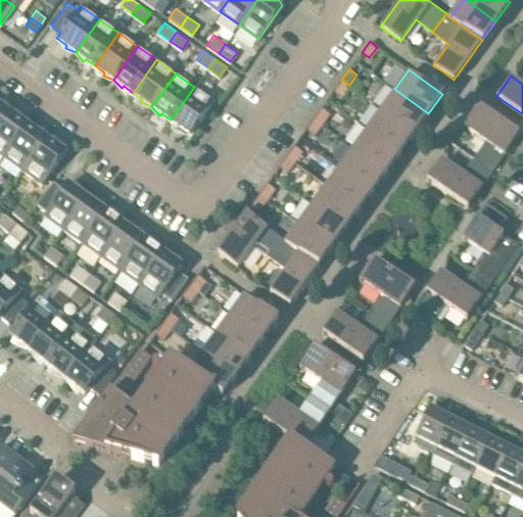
[(349,85),(341,80),(334,90),(341,95),(349,85)]
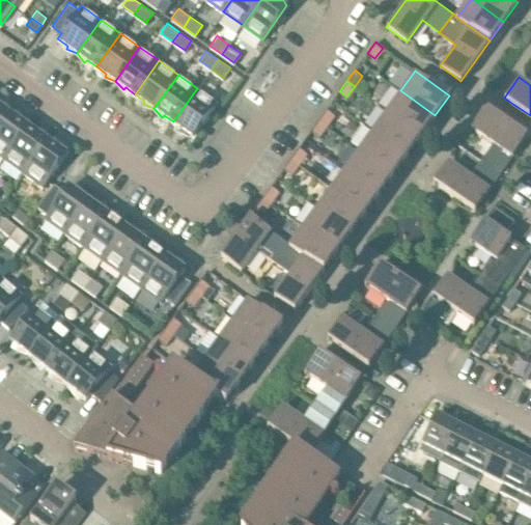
[(197,88),(173,121),(183,129),(182,132),(193,136),(217,103),(197,88)]
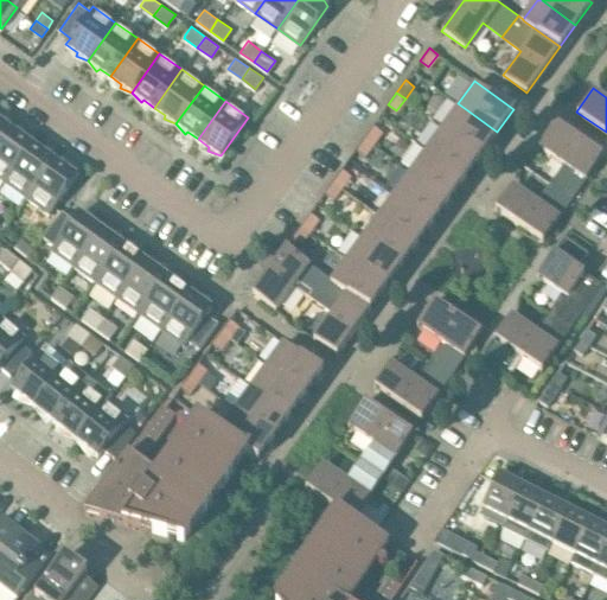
[(497,132),(458,103),(442,126),(481,154),(497,132)]
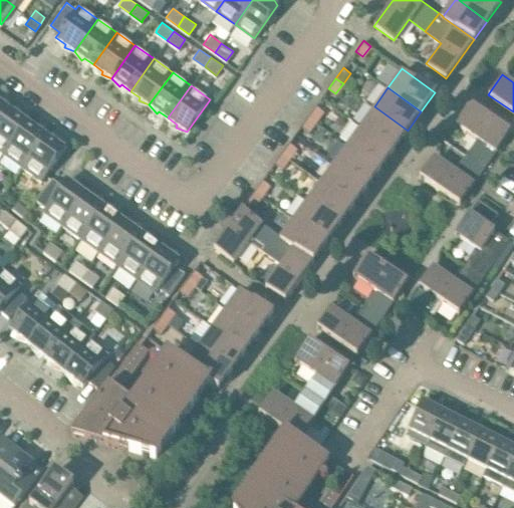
[(0,117),(8,107),(0,100),(0,98),(0,97),(0,117)]
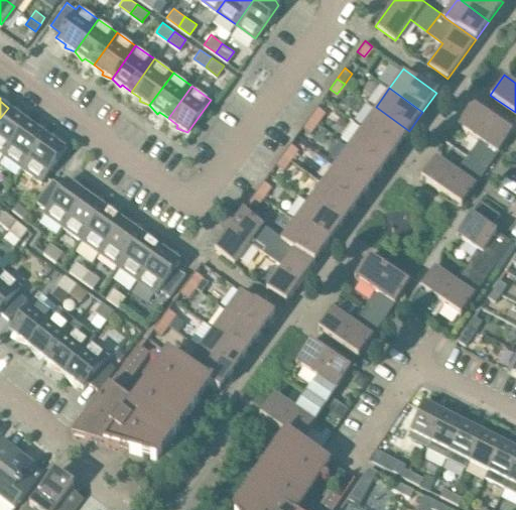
[(472,103),(458,123),(479,137),(468,154),(487,167),(512,130),(472,103)]
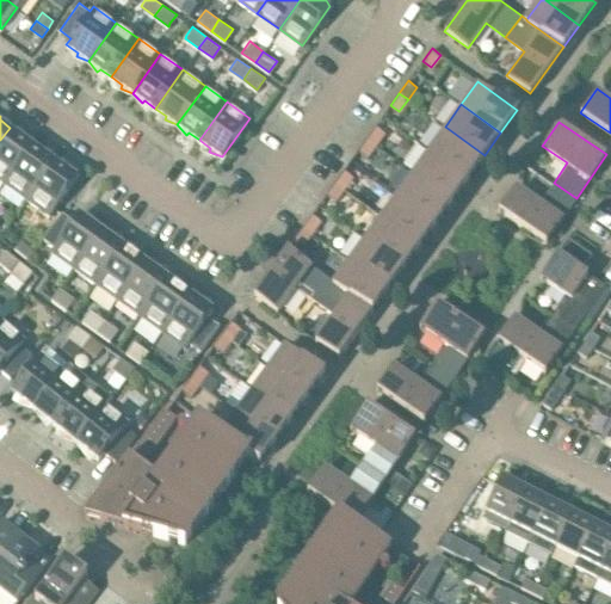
[(366,137),(376,143),(384,131),(376,124),(366,137)]
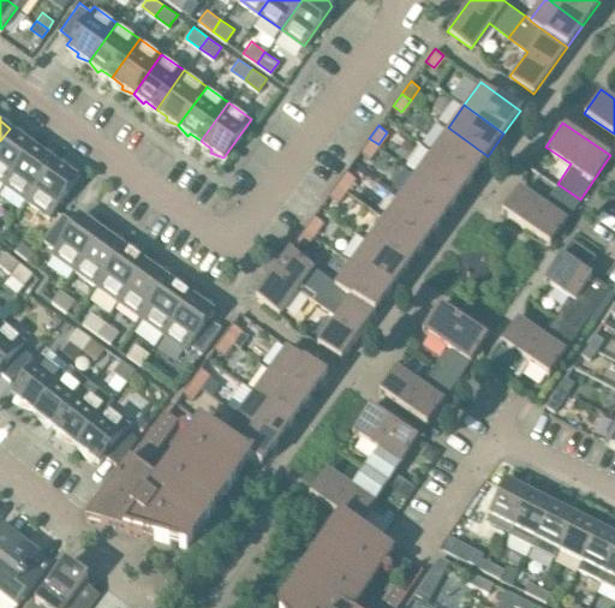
[(431,149),(472,178),(488,156),(448,127),(431,149)]
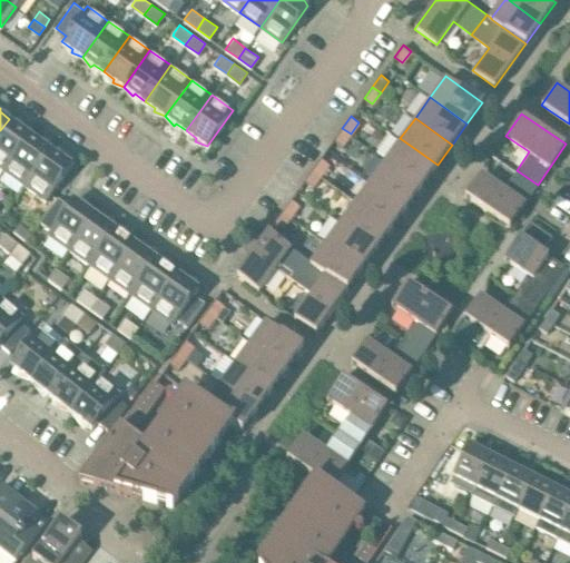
[(9,119),(0,130),(0,166),(3,169),(30,134),(21,124),(19,126),(9,119)]
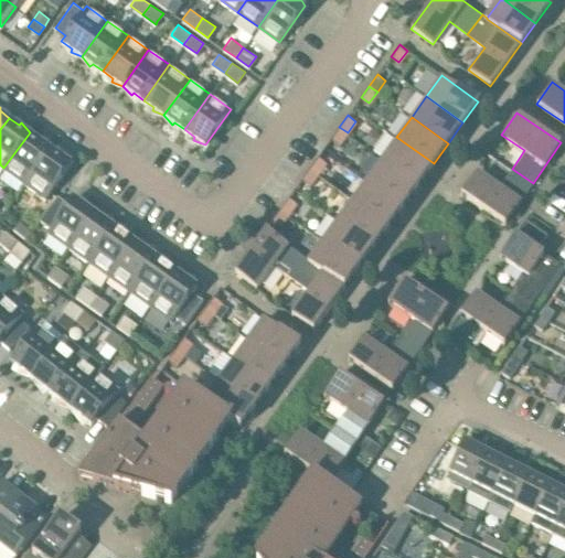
[(348,132),(339,127),(331,138),(339,143),(348,132)]
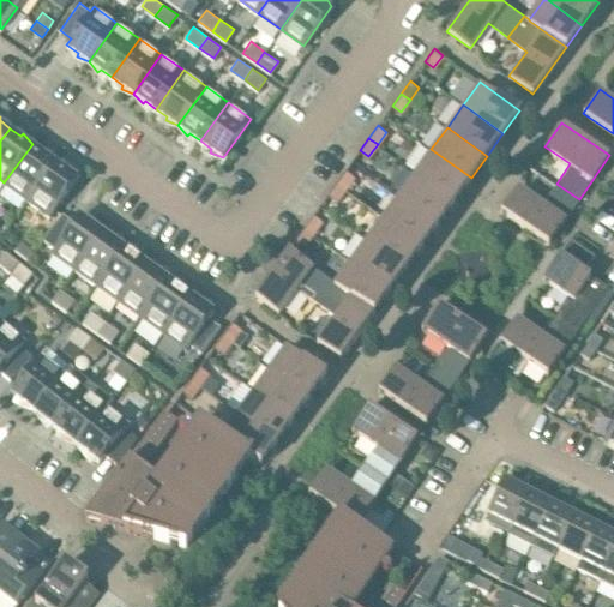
[(26,198),(54,160),(43,152),(44,149),(32,144),(4,182),(26,198)]
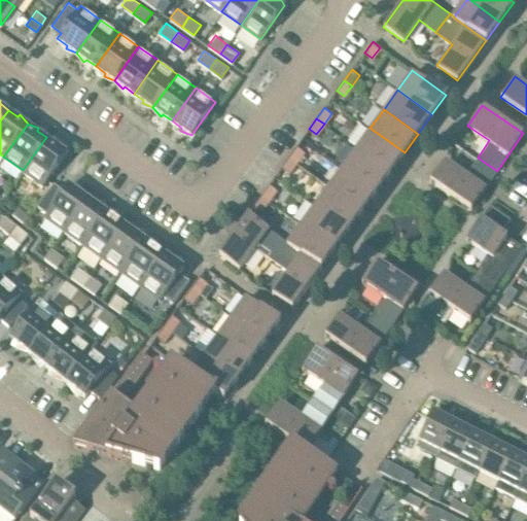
[(356,147),(390,172),(405,152),(370,128),(356,147)]
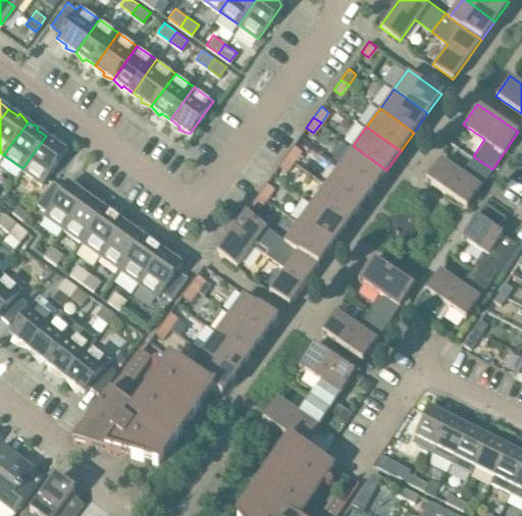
[(46,136),(22,168),(42,183),(65,150),(57,140),(55,142),(46,136)]
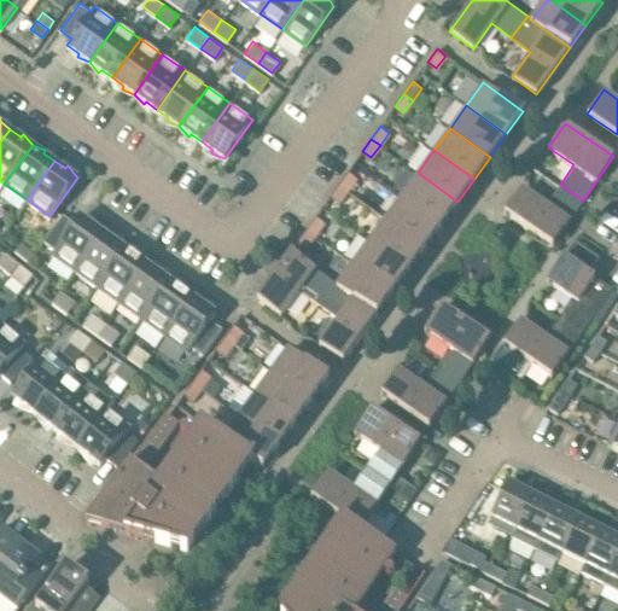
[(339,182),(348,190),(357,178),(348,170),(339,182)]
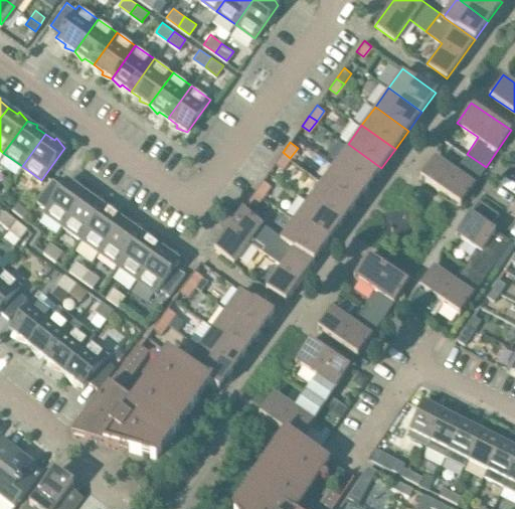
[(334,162),(368,186),(381,168),(348,144),(334,162)]
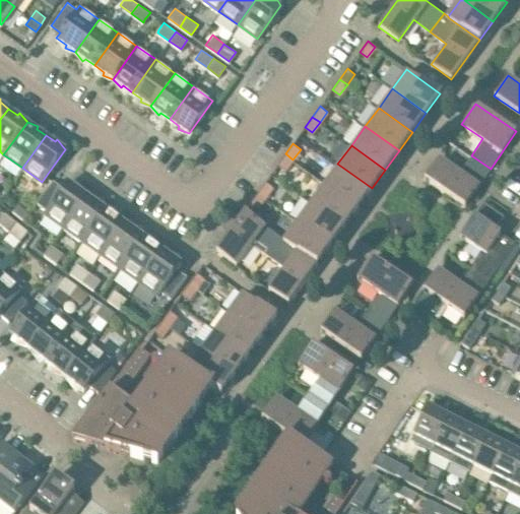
[(277,165),(285,170),(293,159),(285,153),(277,165)]
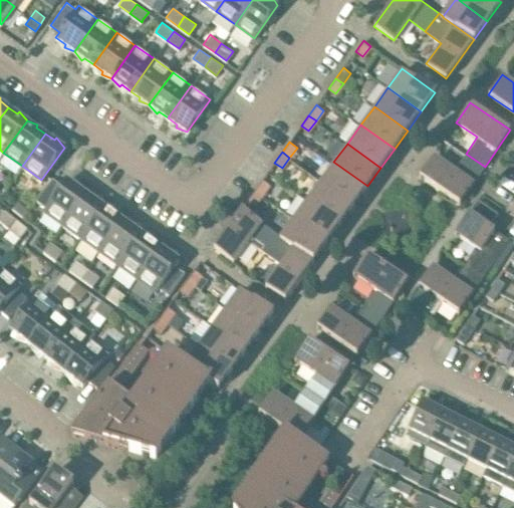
[(434,155),(420,176),(460,203),(485,167),(466,154),(455,170),(434,155)]
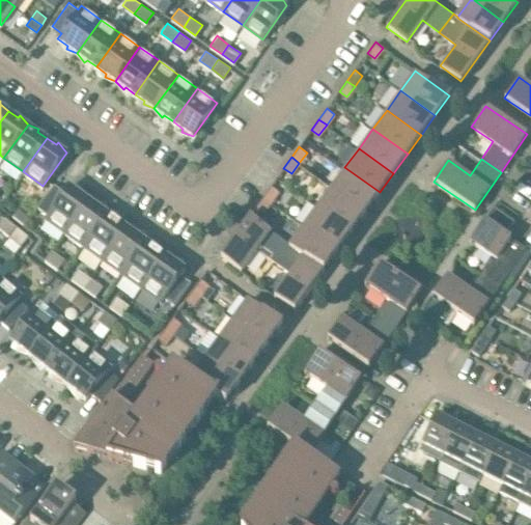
[(331,186),(365,212),(380,192),(344,167),(331,186)]
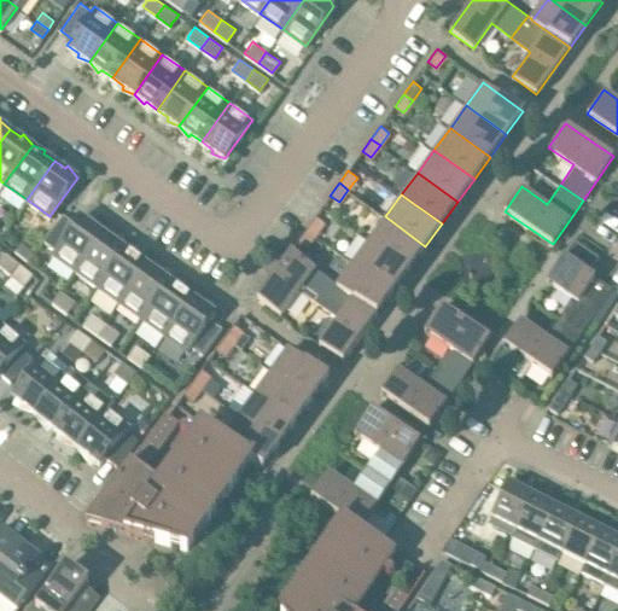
[(75,271),(103,231),(94,220),(91,222),(80,215),(75,221),(63,213),(44,240),(56,249),(52,254),(75,271)]
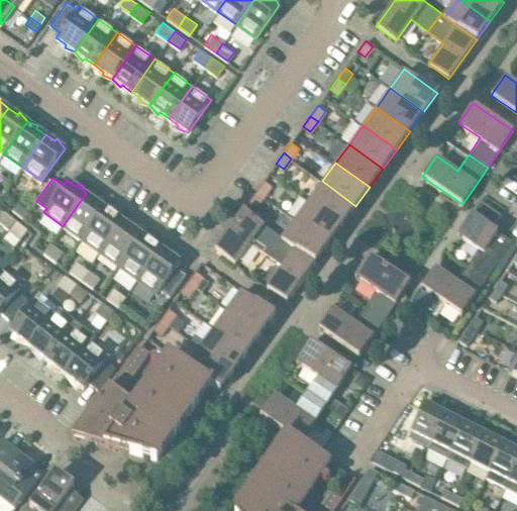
[(256,190),(264,196),(272,185),(264,180),(256,190)]
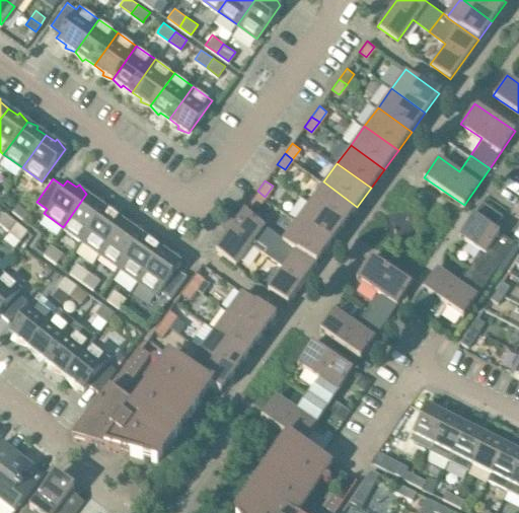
[(310,201),(344,225),(357,207),(323,181),(310,201)]
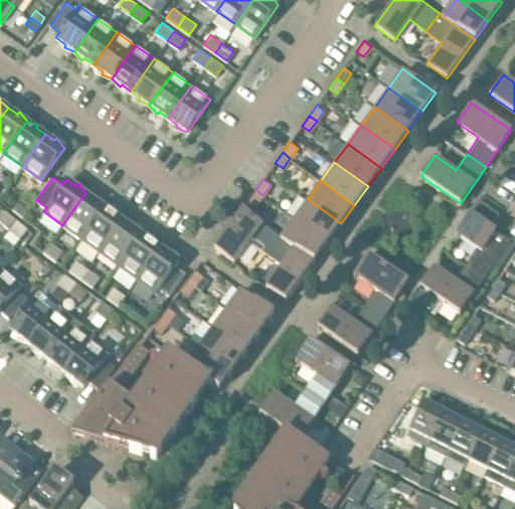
[(247,200),(255,205),(263,195),(255,189),(247,200)]
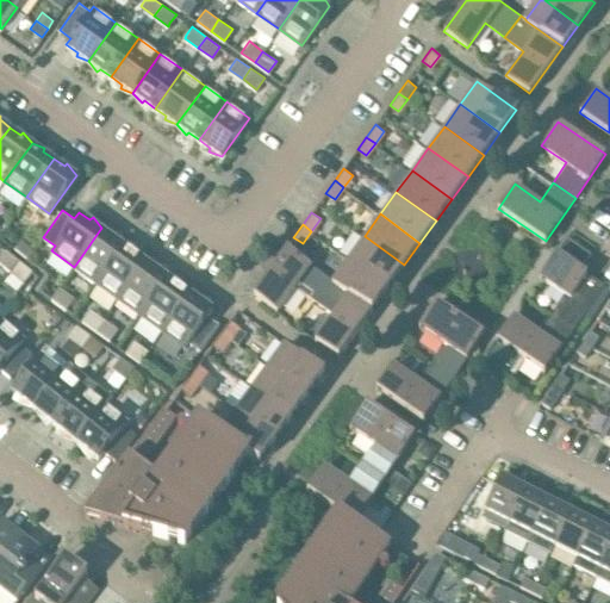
[(95,283),(124,244),(113,236),(114,232),(101,228),(74,267),(95,283)]
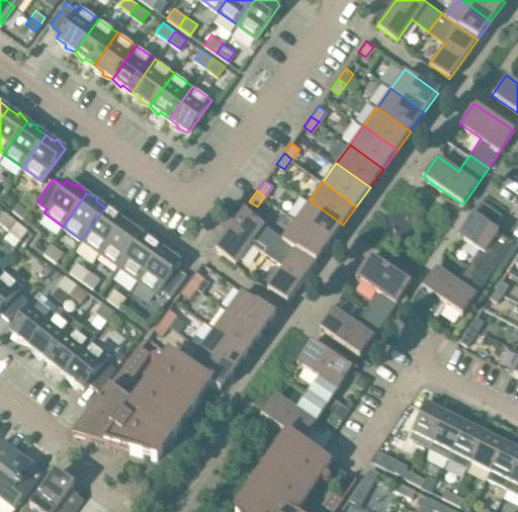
[(19,200),(12,209),(23,219),(30,209),(19,200)]
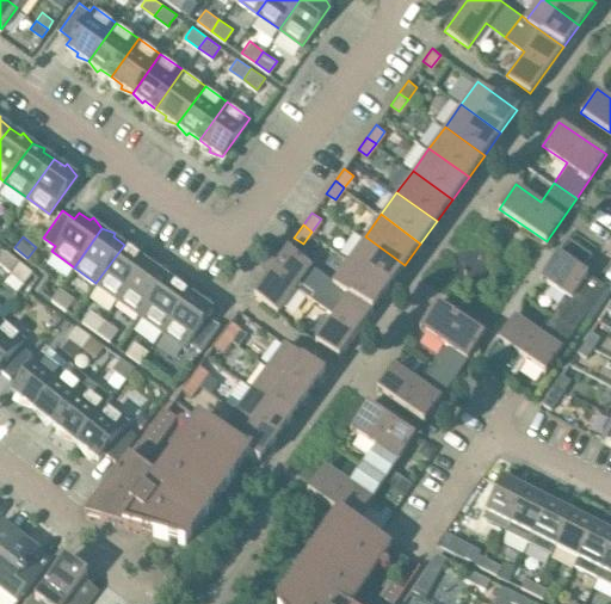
[(349,258),(388,287),(405,265),(365,236),(349,258)]
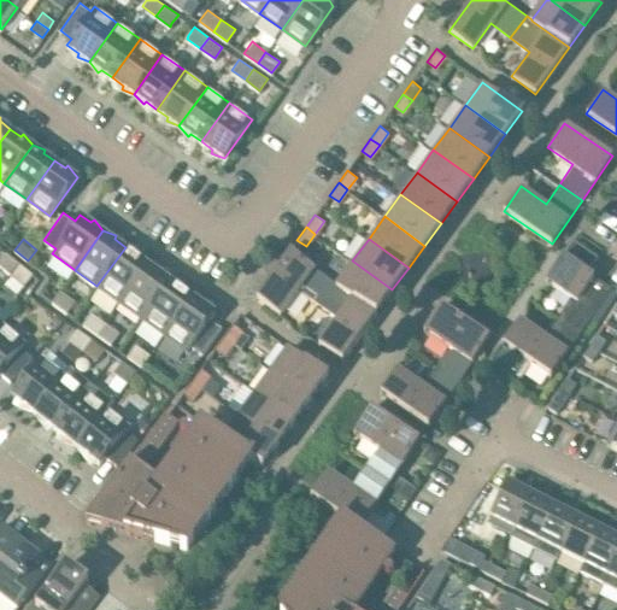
[(546,277),(546,279),(547,280),(551,282),(571,295),(558,316),(581,332),(591,317),(595,321),(616,291),(611,287),(587,270),(598,254),(573,239),(563,252),(569,257),(568,258),(564,254),(563,254),(562,256),(557,262),(556,263),(552,270),(551,270),(546,277)]
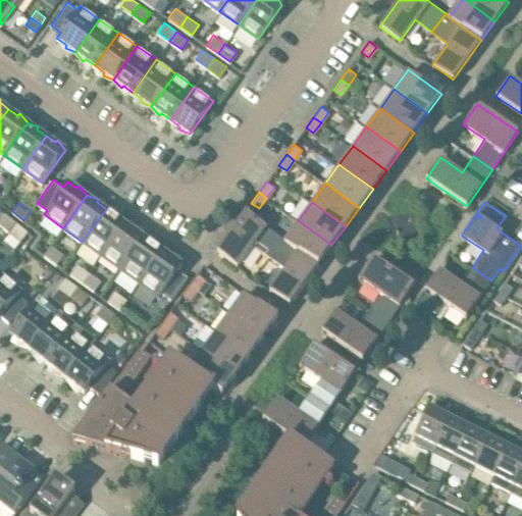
[(101,255),(124,222),(117,213),(114,215),(106,209),(82,242),(101,255)]
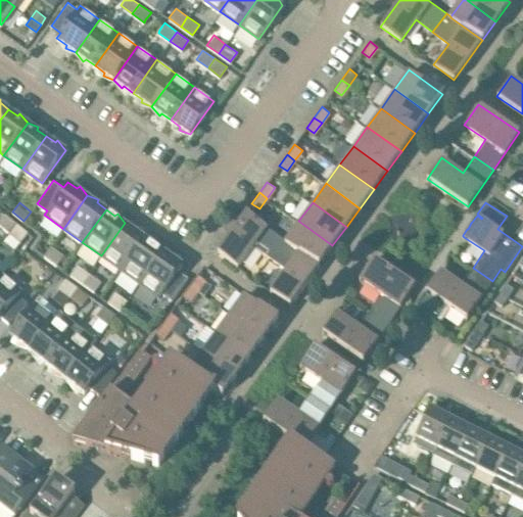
[(217,251),(237,266),(252,244),(269,256),(282,237),(246,210),(217,251)]
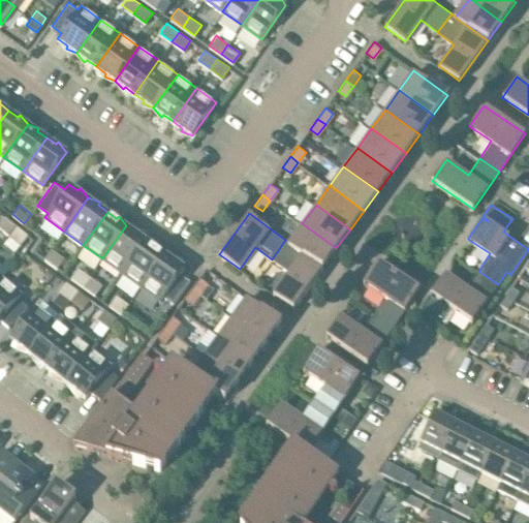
[(5,216),(0,221),(0,226),(9,235),(17,224),(5,216)]
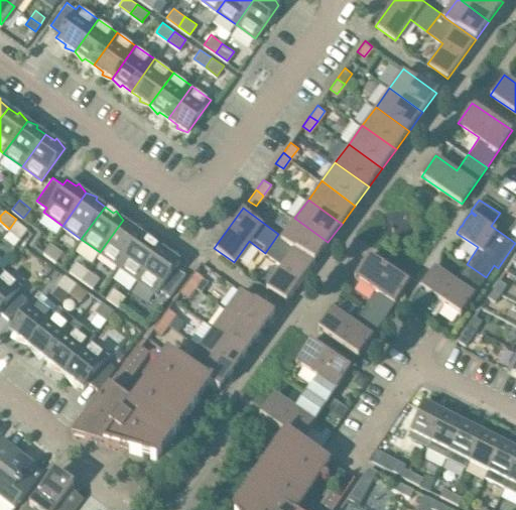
[(294,218),(281,236),(281,237),(314,261),(328,242),(294,218)]
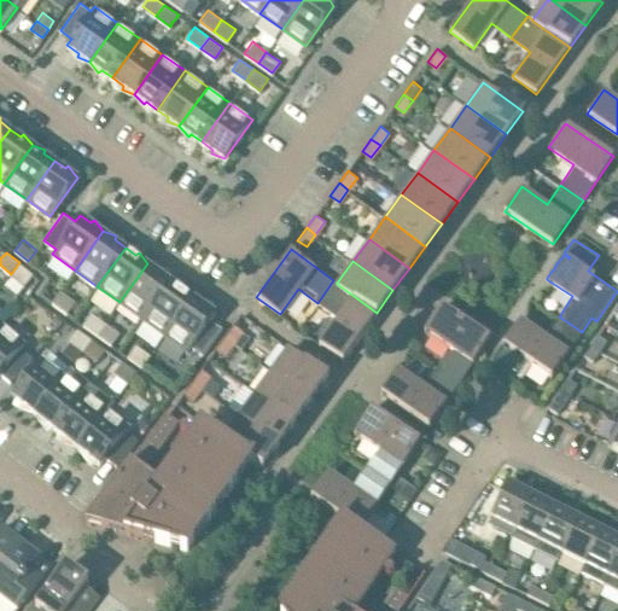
[(19,262),(11,274),(24,284),(33,273),(19,262)]
